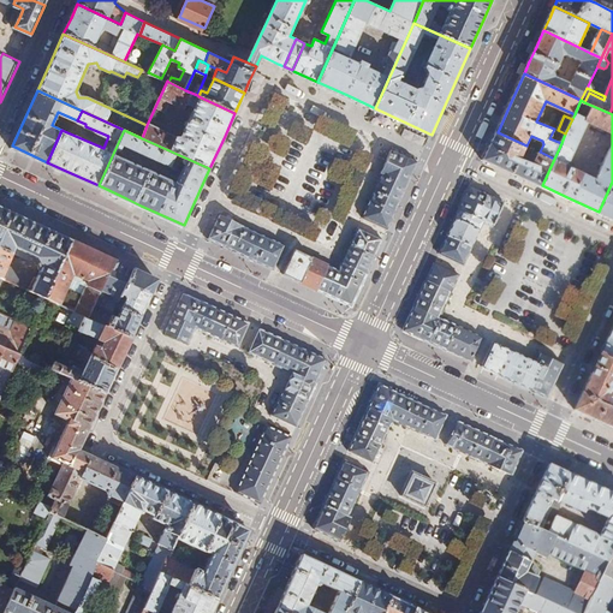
[(484,159),(542,185),(554,159),(540,152),(534,165),(522,159),(527,146),(498,132),(492,144),(484,159)]
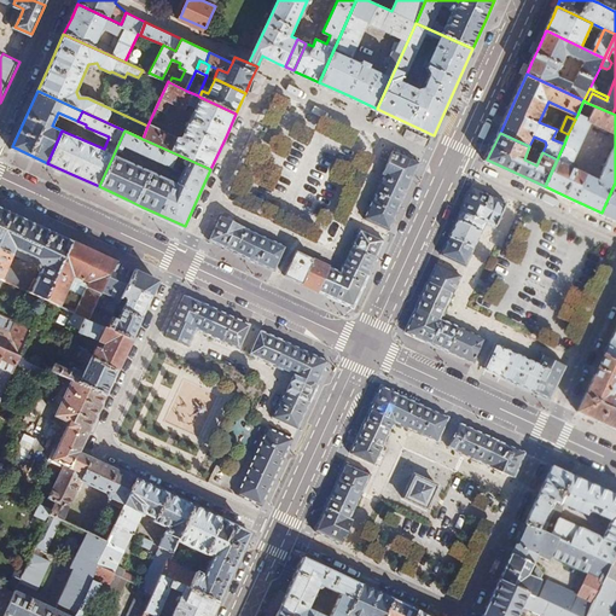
[(383,174),(384,174),(401,181),(412,157),(405,154),(394,150),(383,174)]
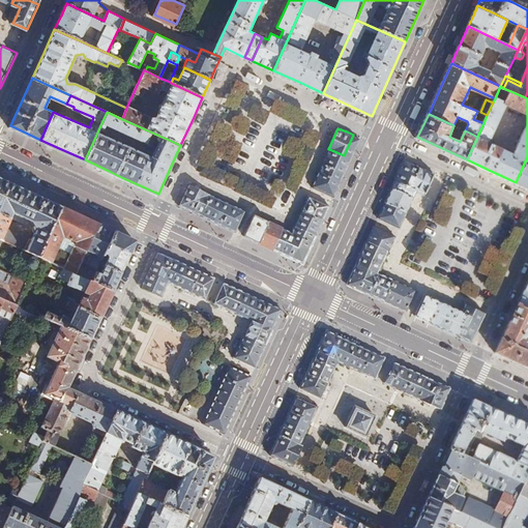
[(344,155),(329,149),(323,164),(345,174),(357,147),(361,139),(353,135),(344,155)]
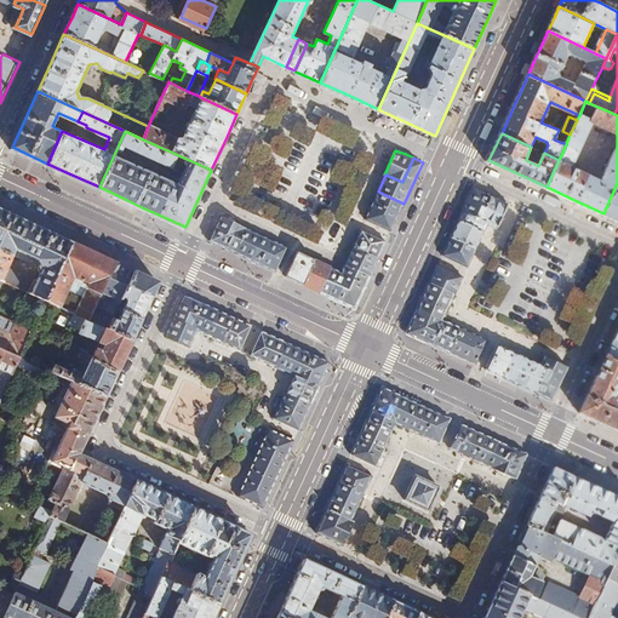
[(617,183),(604,213),(617,219),(617,183)]
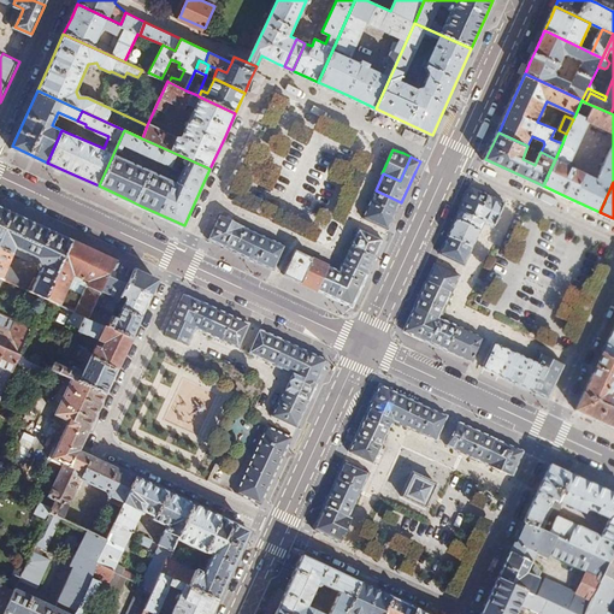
[(467,196),(461,210),(479,218),(490,193),(472,184),(467,196)]
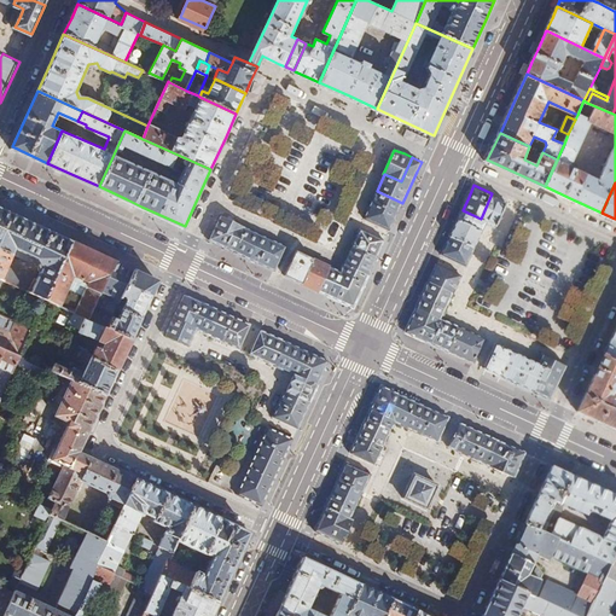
[(402,203),(377,191),(373,199),(399,211),(401,205),(402,203)]
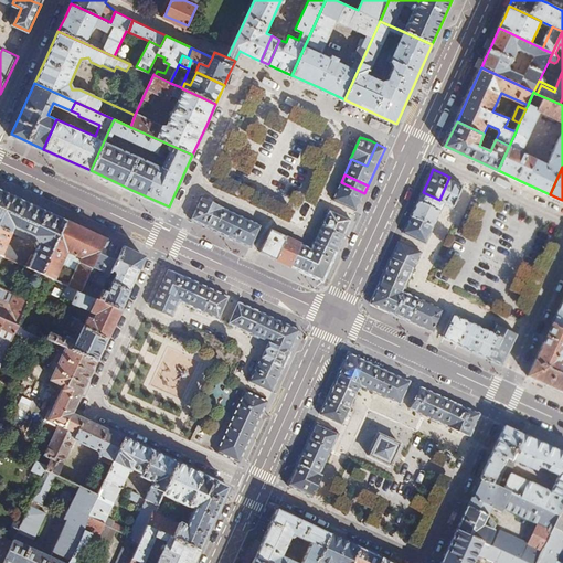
[(458,181),(449,177),(439,200),(446,203),(455,208),(465,184),(458,181)]
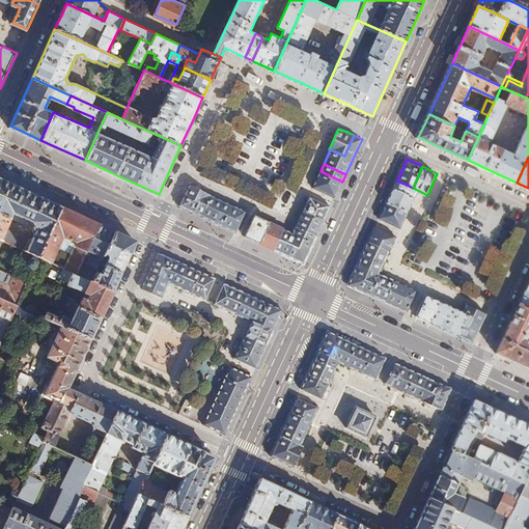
[(338,189),(342,182),(321,171),(314,187),(335,196),(338,189)]
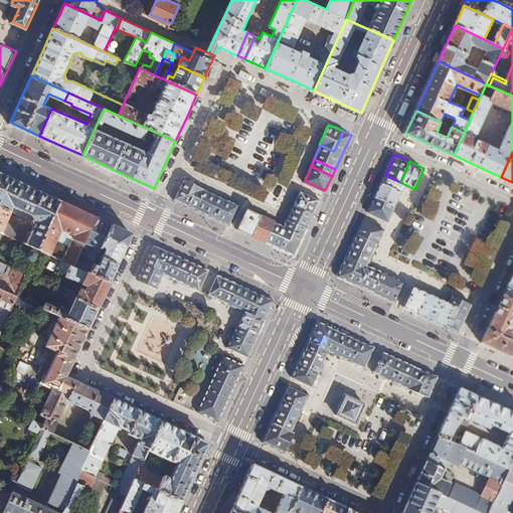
[(28,185),(0,172),(0,229),(38,248),(60,200),(44,193),(28,185)]
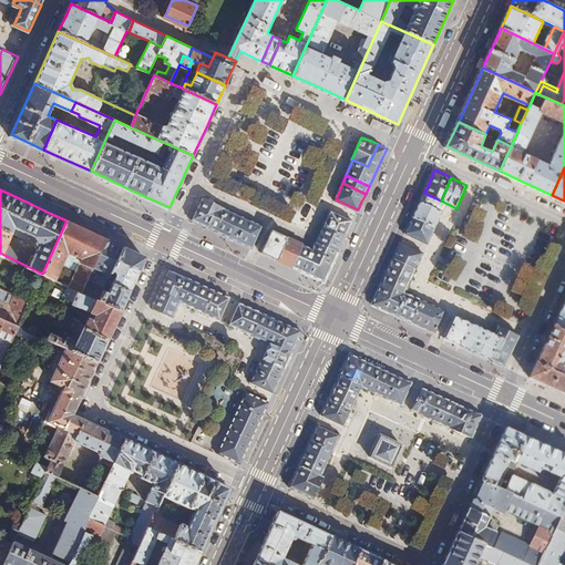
[(441,201),(424,193),(422,197),(421,201),(444,212),(448,204),(441,201)]
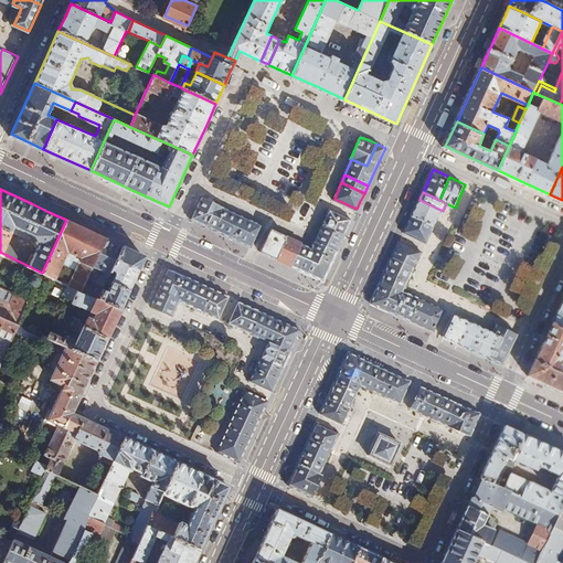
[(200,221),(208,225),(219,202),(203,194),(192,218),(200,221)]
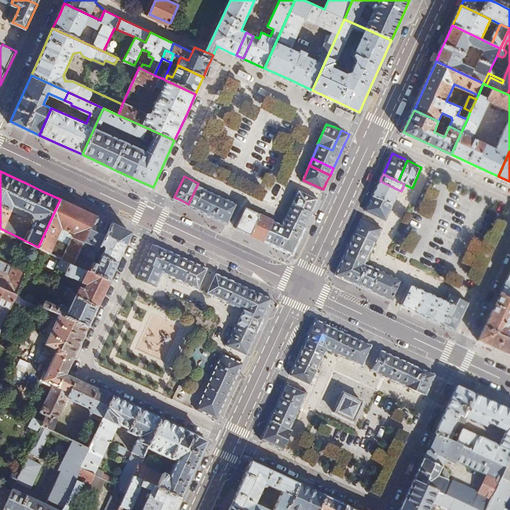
[(394,205),(401,191),(380,181),(377,188),(373,196),(394,205)]
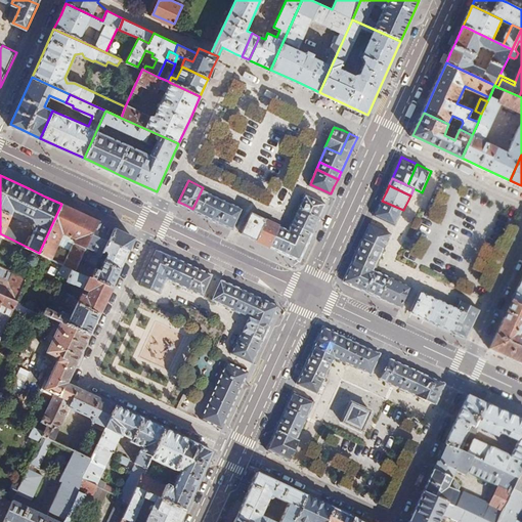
[(200,212),(210,190),(203,187),(192,209),(196,210),(200,212)]
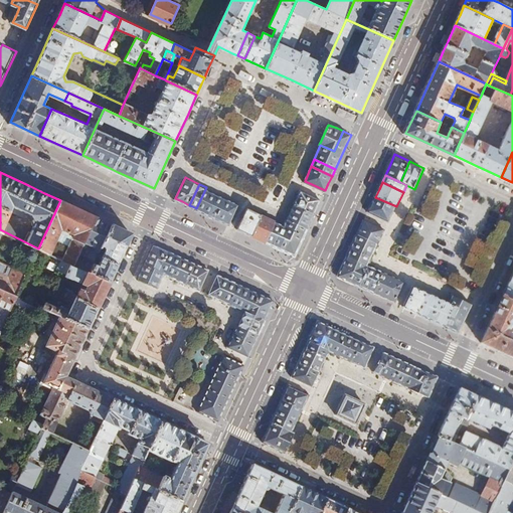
[(203,211),(209,214),(219,193),(206,187),(196,208),(203,211)]
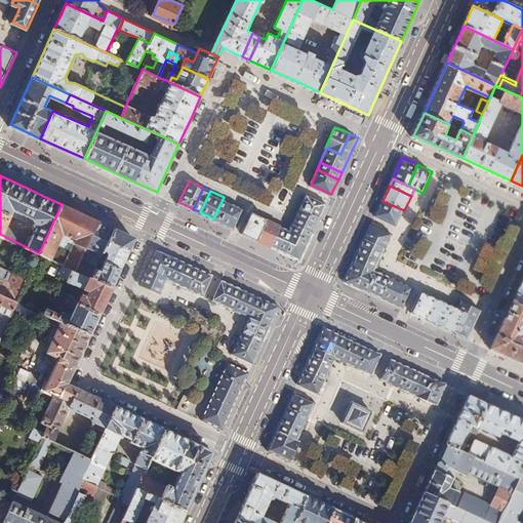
[(307,193),(300,208),(321,217),(325,209),(327,203),(307,193)]
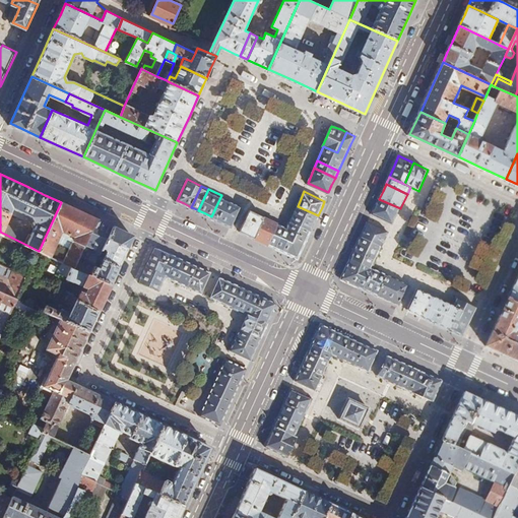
[(218,219),(229,198),(221,195),(211,216),(214,217),(218,219)]
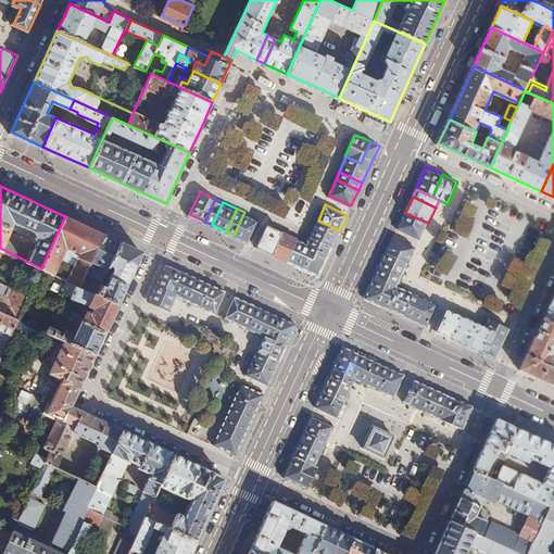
[(260,219),(244,212),(234,235),(240,238),(249,242),(260,219)]
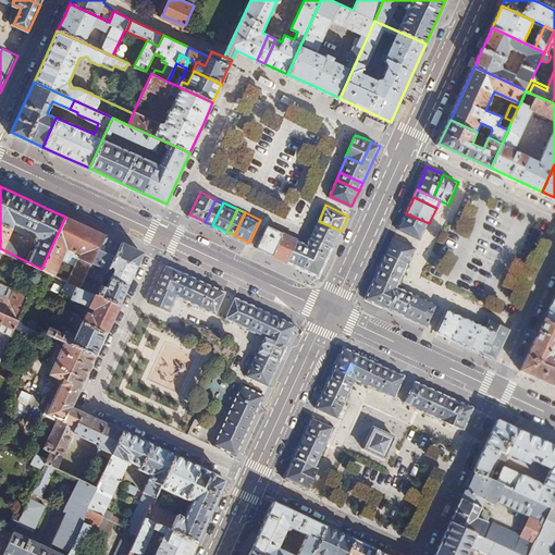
[(429,223),(406,213),(405,217),(399,227),(422,238),(429,223)]
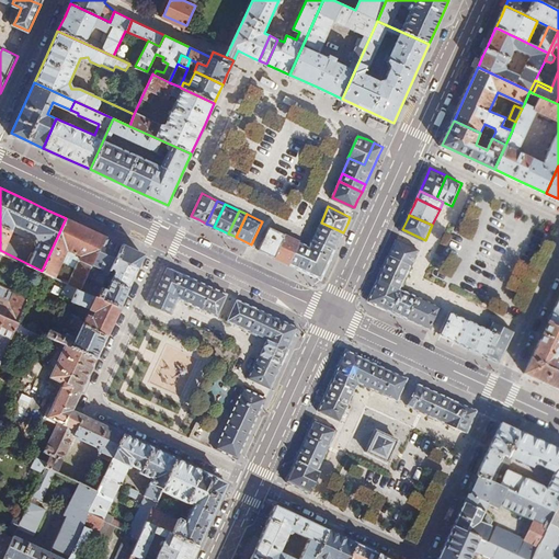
[(92,230),(66,218),(42,271),(58,277),(66,262),(77,266),(69,283),(81,288),(86,278),(91,266),(105,237),(100,235),(92,230)]
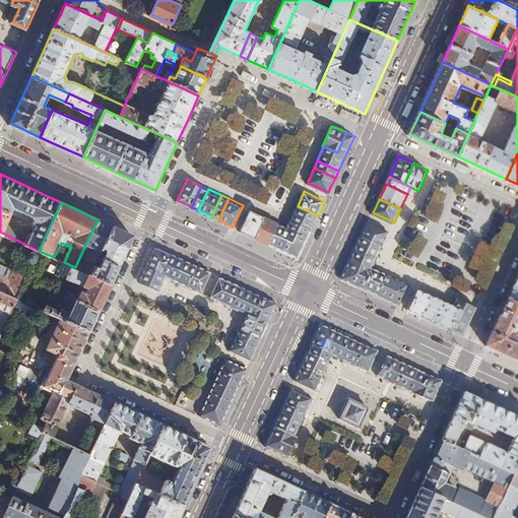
[(318,215),(298,206),(290,221),(311,231),(315,222),(318,215)]
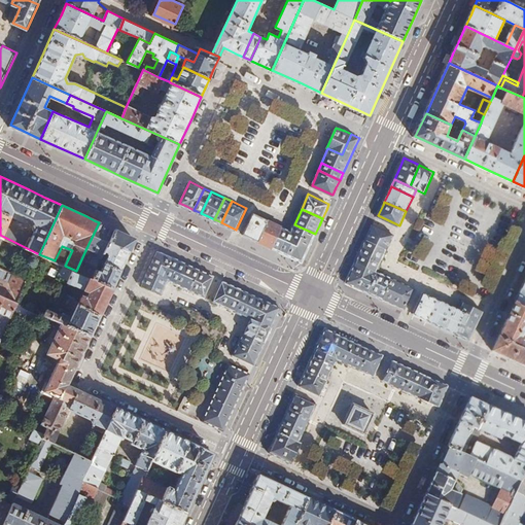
[(259,240),(269,218),(254,212),(244,234),(251,237),(259,240)]
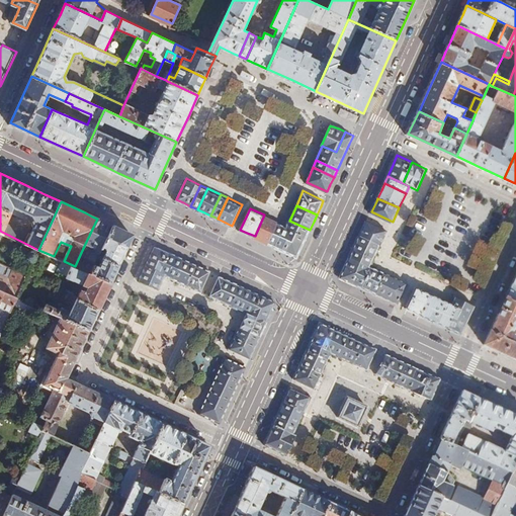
[(262,240),(269,243),(278,222),(264,215),(255,236),(262,240)]
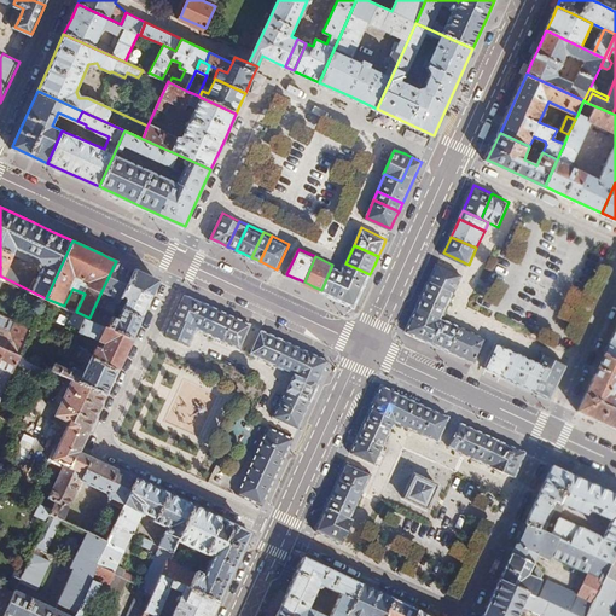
[(104,311),(94,307),(89,318),(109,326),(114,314),(118,306),(129,283),(135,269),(123,263),(116,261),(100,294),(110,297),(104,311)]
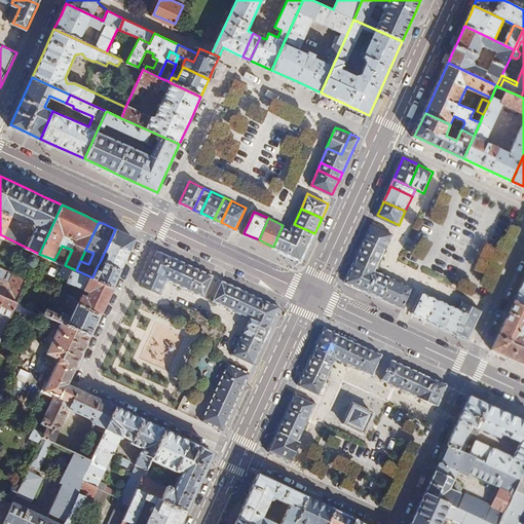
[(314,233),(294,224),(291,229),(290,228),(279,250),(302,260),(312,238),(314,233)]
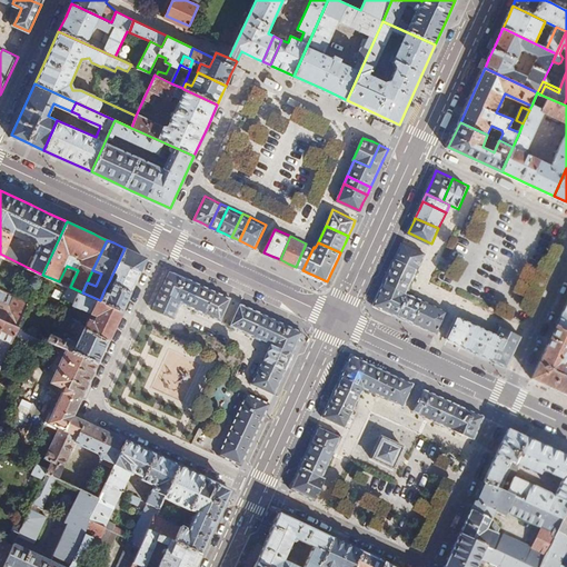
[(302,270),(314,247),(306,244),(296,267),(299,269),(302,270)]
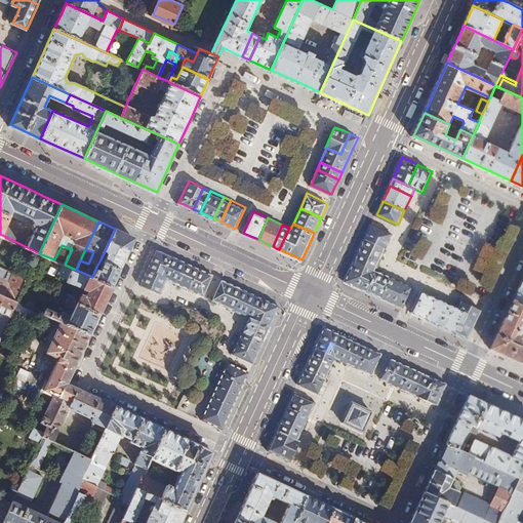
[(365,239),(387,248),(394,234),(372,225),(369,231),(365,239)]
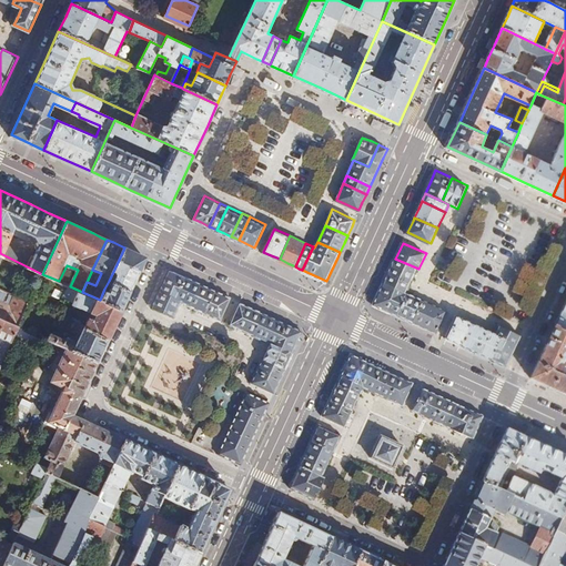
[(133,252),(124,248),(119,260),(141,270),(145,262),(148,258),(133,252)]
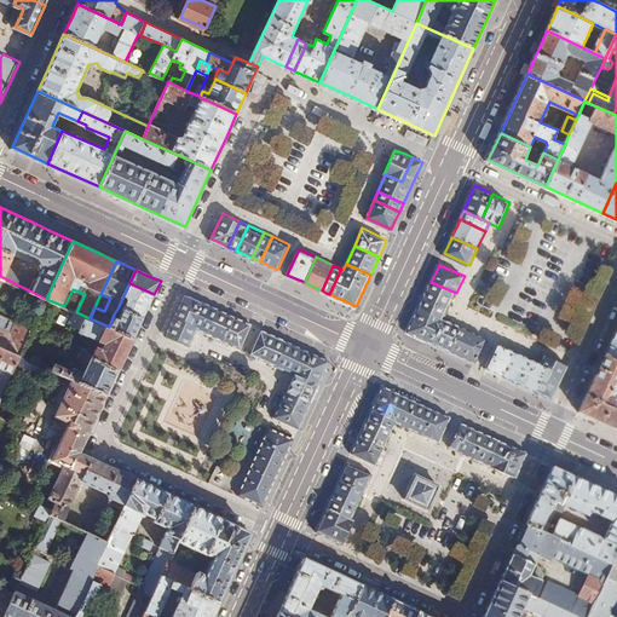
[(449,310),(456,293),(431,282),(428,289),(424,299),(449,310)]
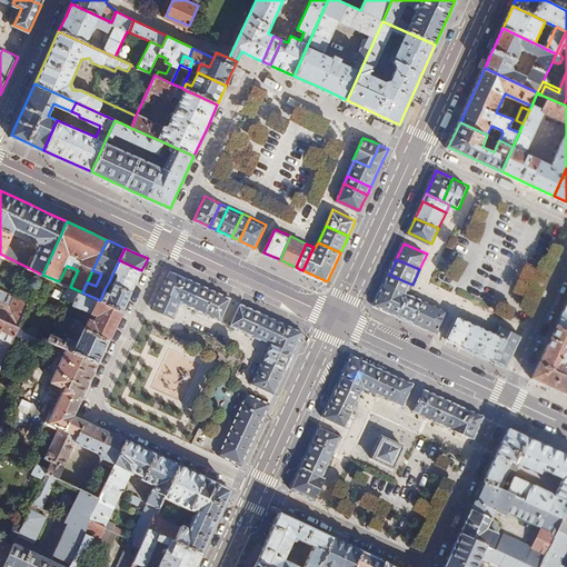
[(141,270),(119,260),(109,281),(113,284),(131,291),(138,279),(141,270)]
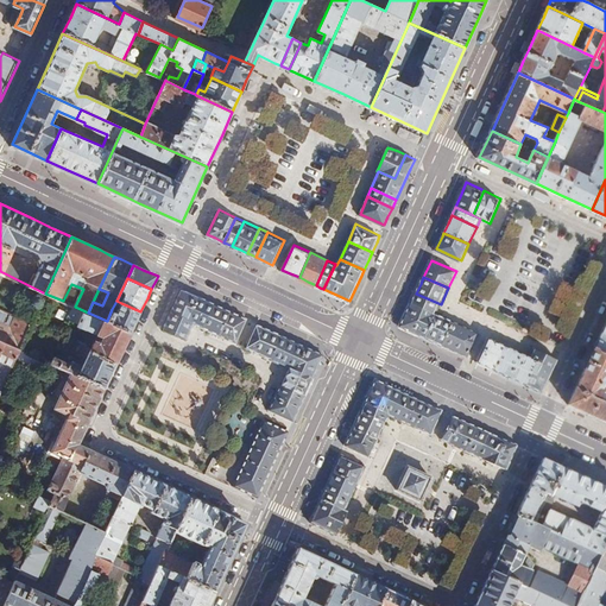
[(189,321),(200,296),(193,292),(183,288),(182,290),(164,329),(188,341),(196,324),(189,321)]
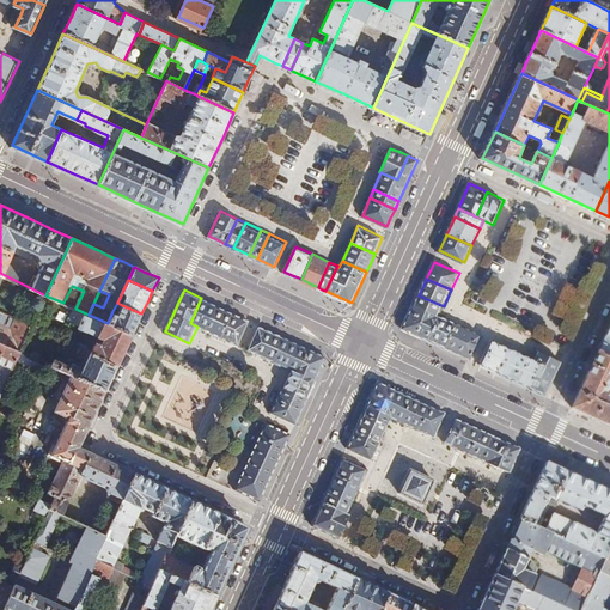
[(444,306),(419,296),(418,299),(415,304),(440,315),(444,306)]
